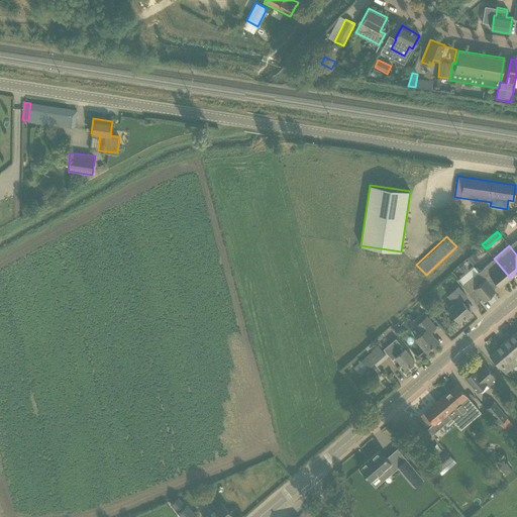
[(468,257),(473,264),(479,259),(473,252),(468,257)]
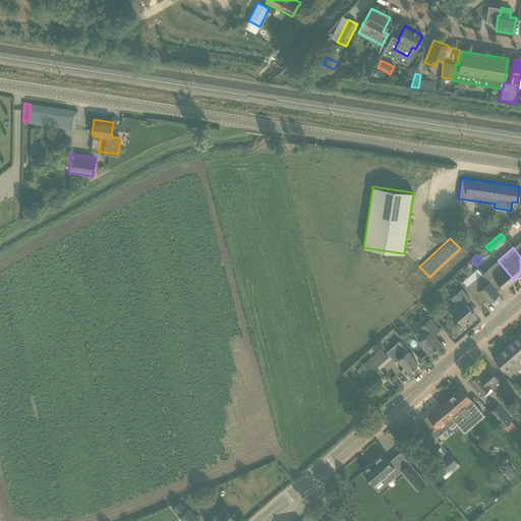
[(482,274),(488,281),(494,277),(504,289),(514,280),(498,261),(482,274)]
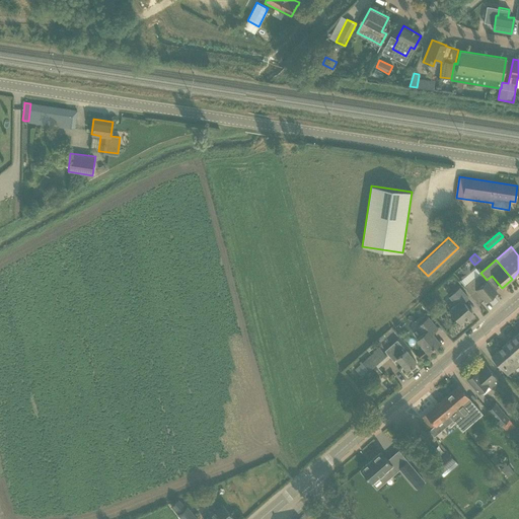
[(459,278),(463,283),(479,272),(475,267),(459,278)]
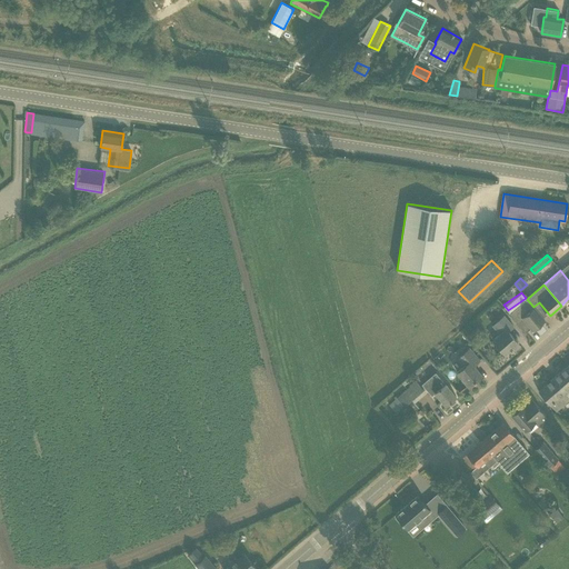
[(545,320),(533,307),(527,299),(510,313),(526,332),(531,328),(532,330),(545,320)]
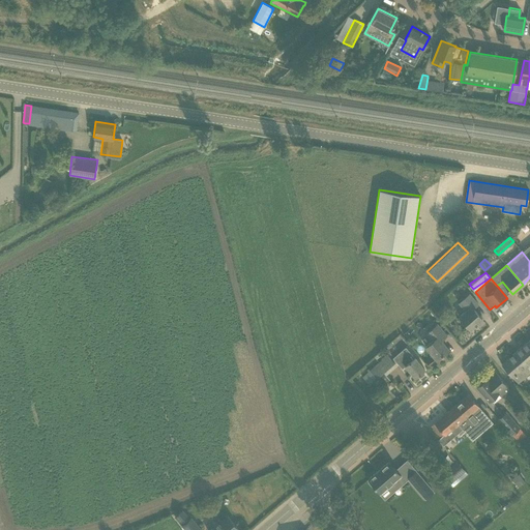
[(470,329),(482,319),(473,308),(478,304),(470,294),(459,303),(466,311),(459,317),(470,329)]
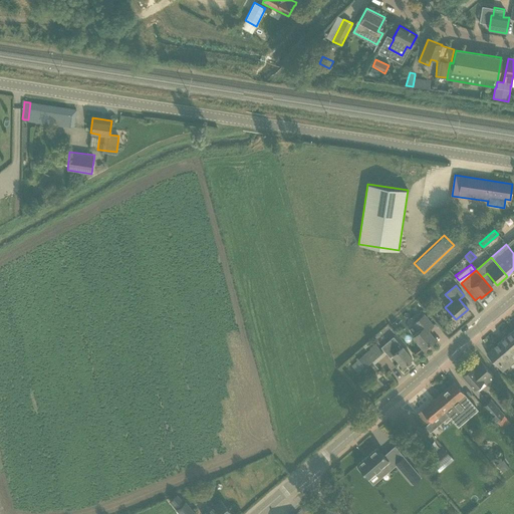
[(413,335),(423,348),(435,338),(428,330),(433,325),(424,314),(413,323),(419,330),(413,335)]
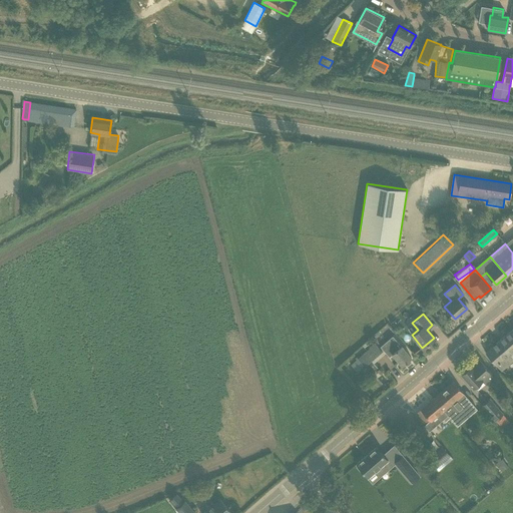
[(512,333),(510,331),(498,342),(512,358),(512,333)]
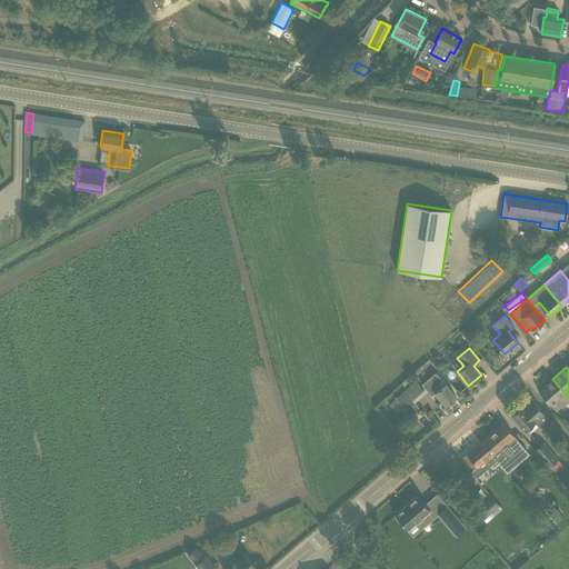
[(435,392),(446,405),(456,396),(445,383),(436,372),(421,385),(431,396),(435,392)]
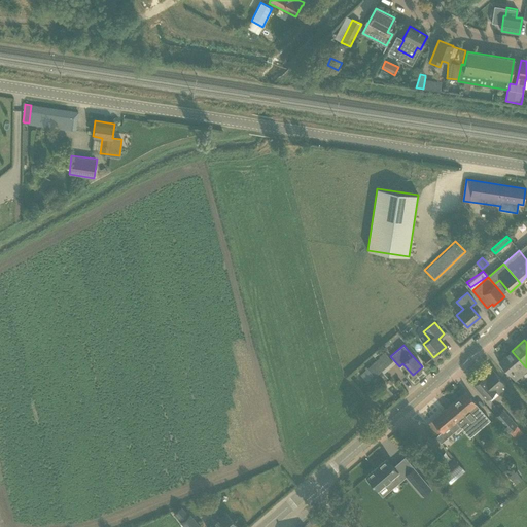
[(515,381),(526,370),(526,367),(512,351),(498,362),(515,381)]
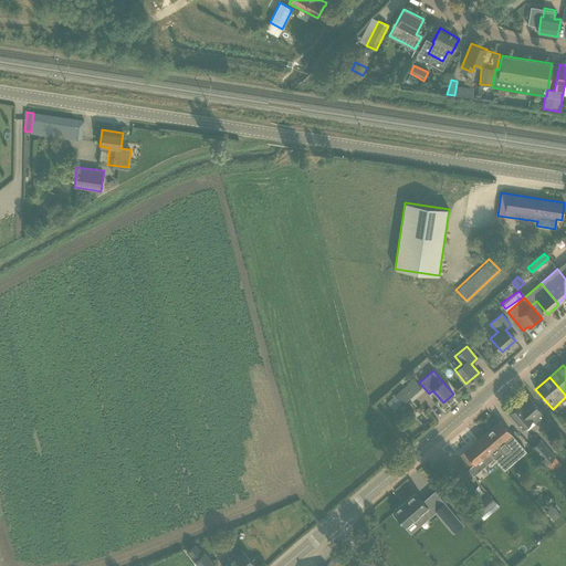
[(387,402),(394,410),(421,388),(412,378),(407,384),(408,385),(395,396),(387,402)]
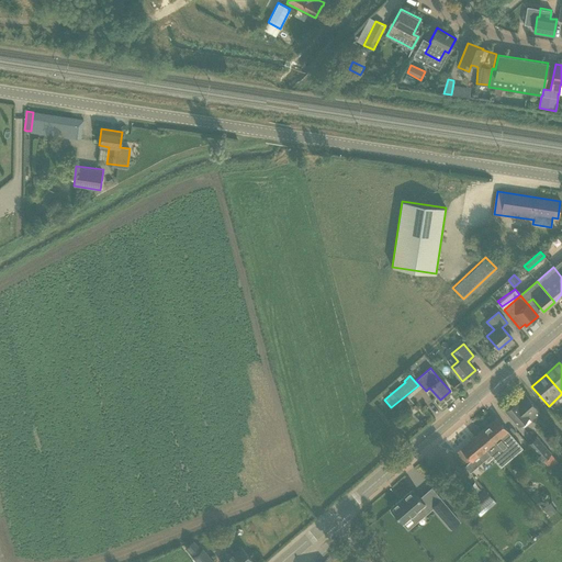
[(531,422),(540,414),(528,398),(519,406),(515,401),(512,404),(509,404),(506,406),(506,408),(505,409),(519,426),(528,417),(531,422)]
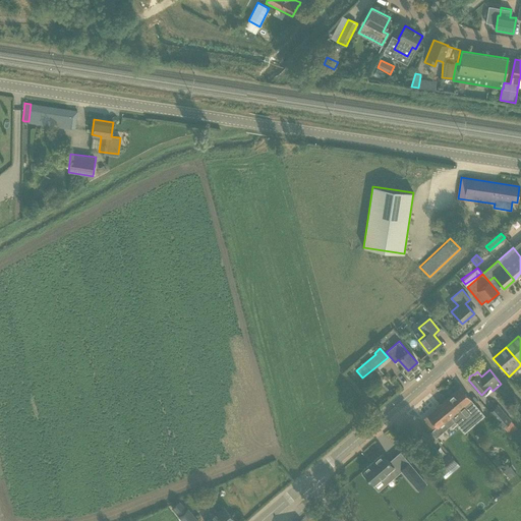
[(460,387),(440,405),(460,427),(455,421),(464,413),(460,409),(470,399),(460,387)]
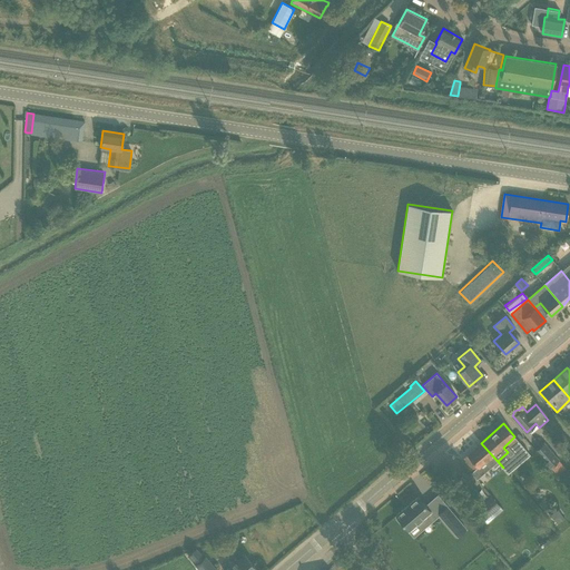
[(482,485),(503,468),(481,443),(460,460),(477,479),(482,485)]
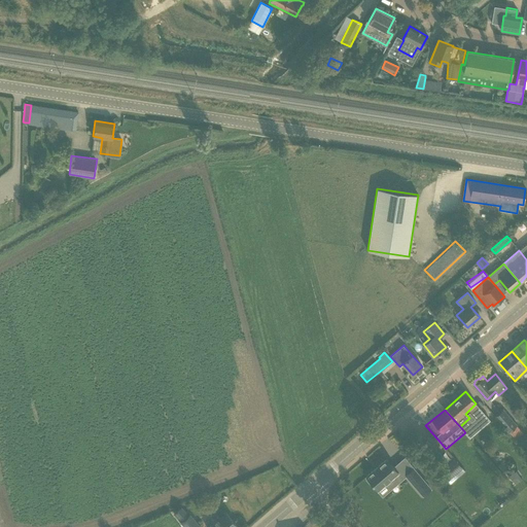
[(517,425),(503,410),(495,416),(508,432),(517,425)]
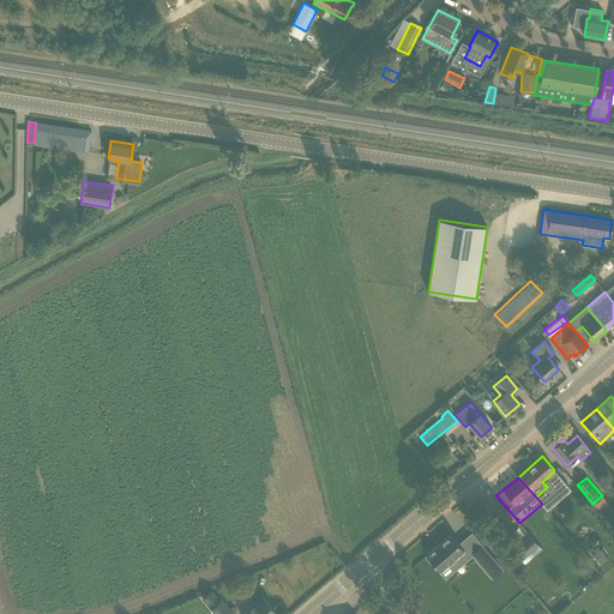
[(511,551),(519,561),(523,565),(541,549),(529,535),(511,551)]
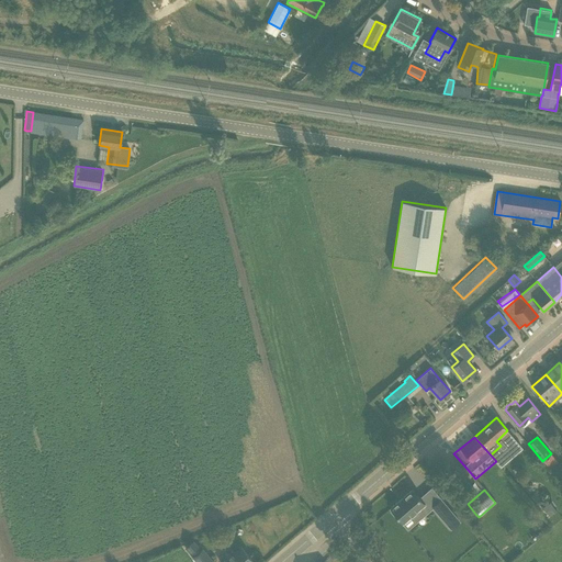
[(409,492),(388,510),(390,513),(388,514),(393,519),(394,518),(405,531),(427,513),(409,492)]
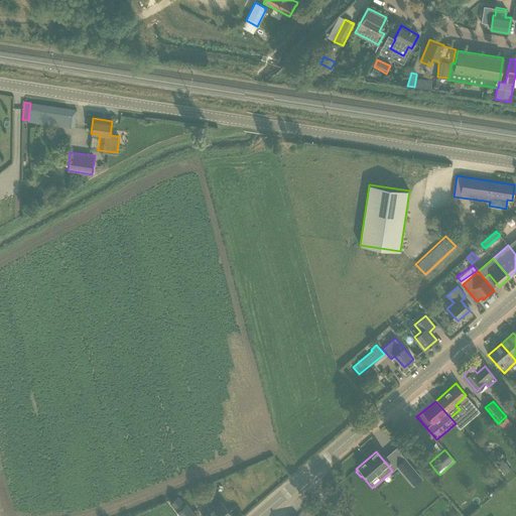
[(414,475),(402,461),(394,467),(406,481),(414,475)]
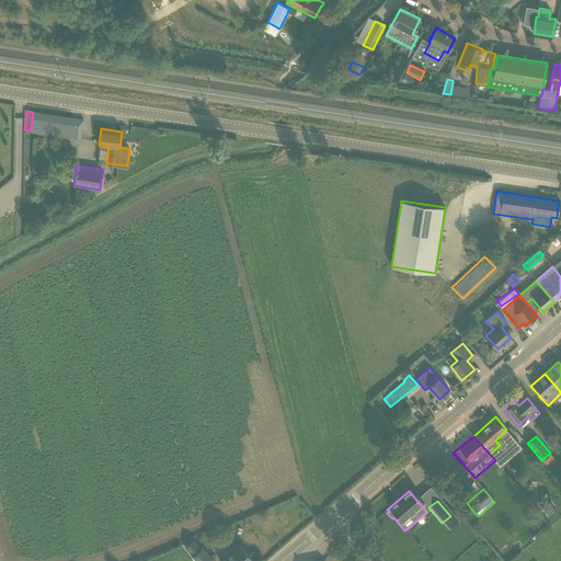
[(225,554),(227,558),(221,560),(251,560),(253,560),(240,546),(233,551),(231,549),(225,554)]
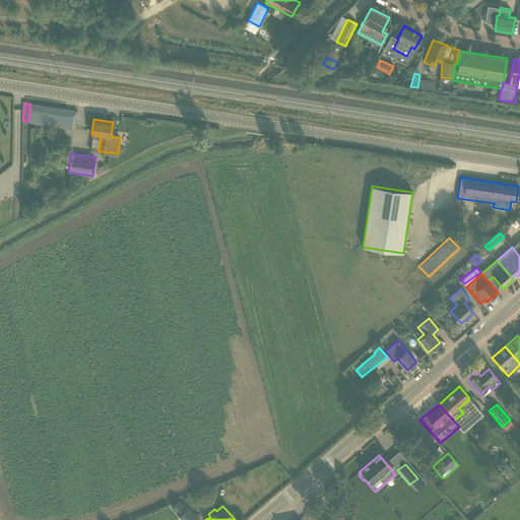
[(178,515),(181,519),(198,519),(188,507),(178,515)]
